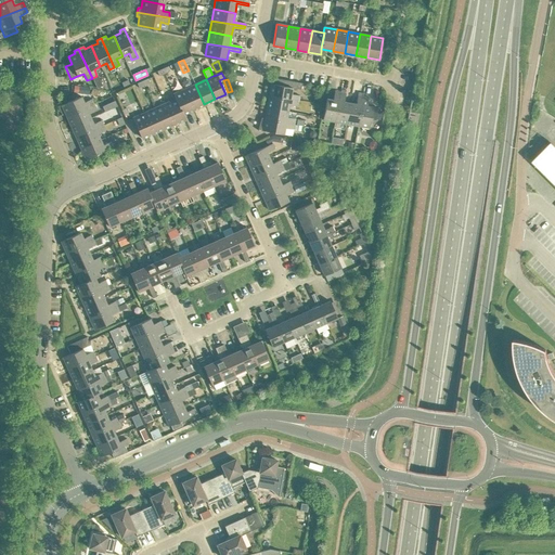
[(270,84),(268,95),(298,101),(299,95),(291,94),(292,88),(300,90),(301,84),(282,80),(281,86),(270,84)]
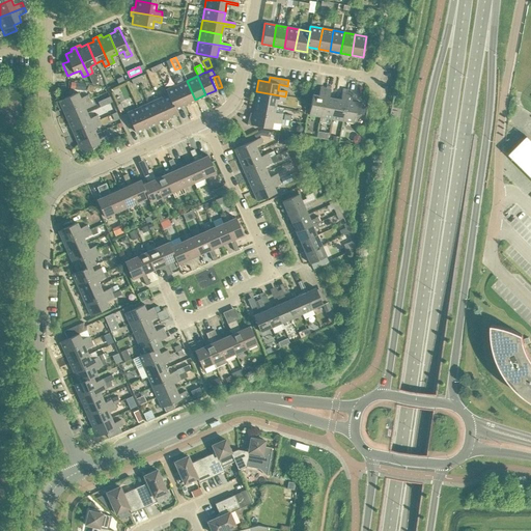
[(187,81),(176,85),(185,104),(195,100),(187,81)]
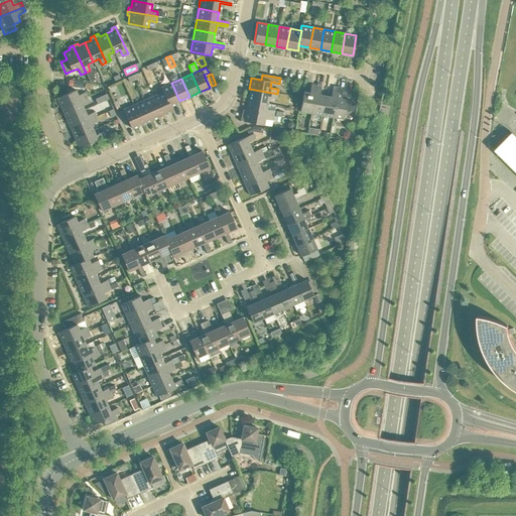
[(160,88),(162,92),(163,92),(169,106),(179,101),(171,83),(160,88)]
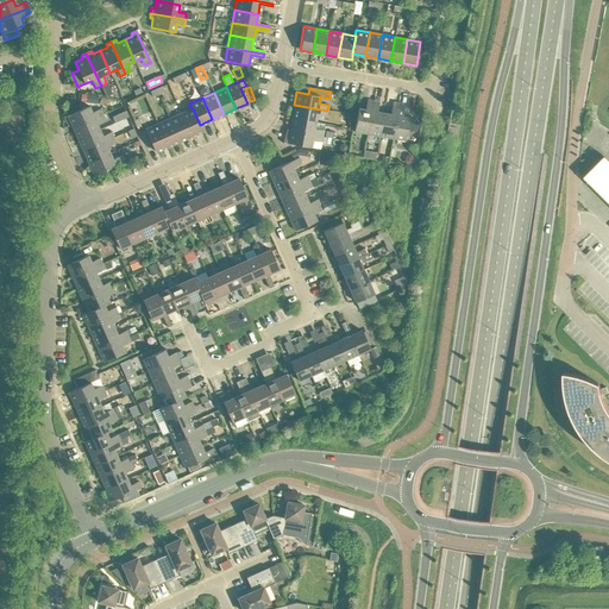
[(353,132),(366,135),(372,101),(366,100),(365,110),(358,108),(353,132)]
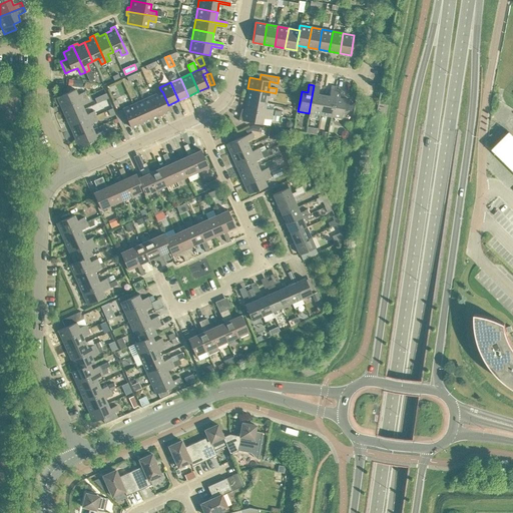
[(309,113),(320,115),(323,95),(318,94),(319,86),(314,85),(309,113)]
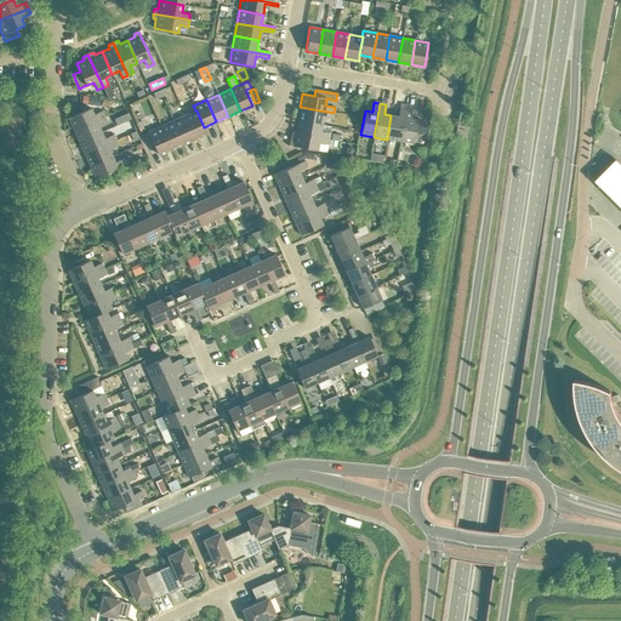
[(300,107),(298,120),(322,125),(323,118),(332,119),(334,113),(300,107)]
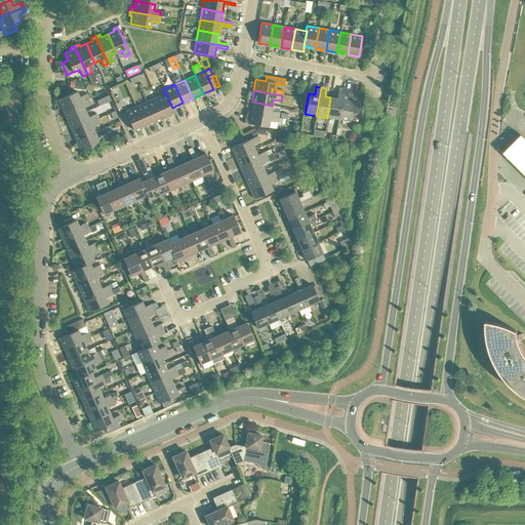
[(327,118),(337,120),(342,91),(337,90),(336,98),(330,97),(327,118)]
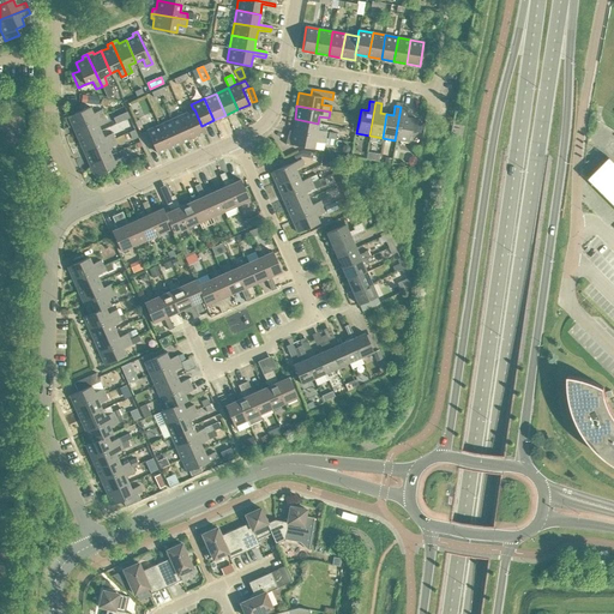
[(67,116),(73,128),(103,115),(101,109),(92,113),(89,107),(67,116)]
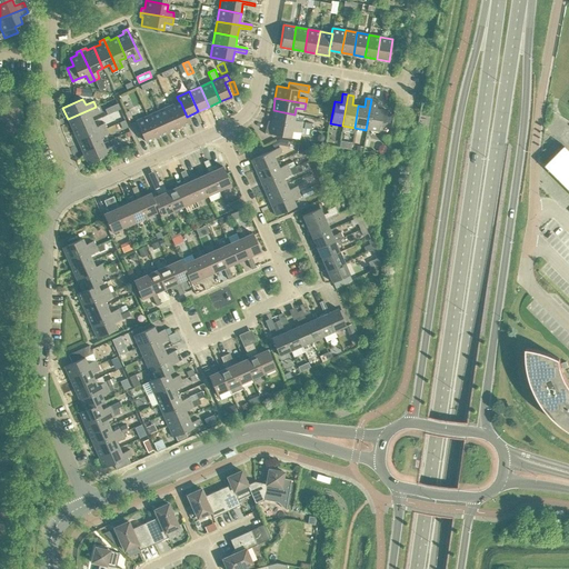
[(371,99),(366,130),(378,132),(380,122),(385,123),(387,111),(376,109),(377,100),(371,99)]
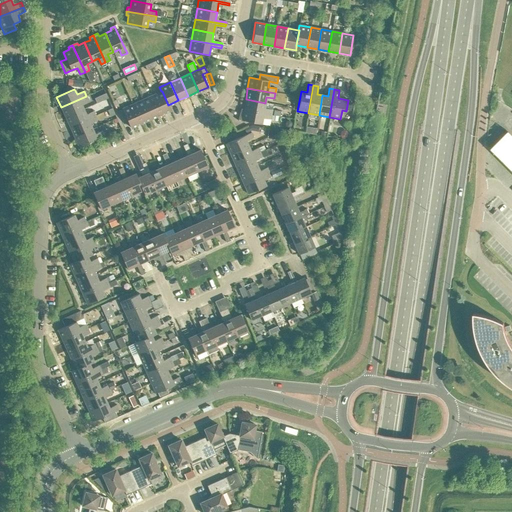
[(161,91),(152,95),(160,114),(170,109),(168,105),(162,91),(161,91)]
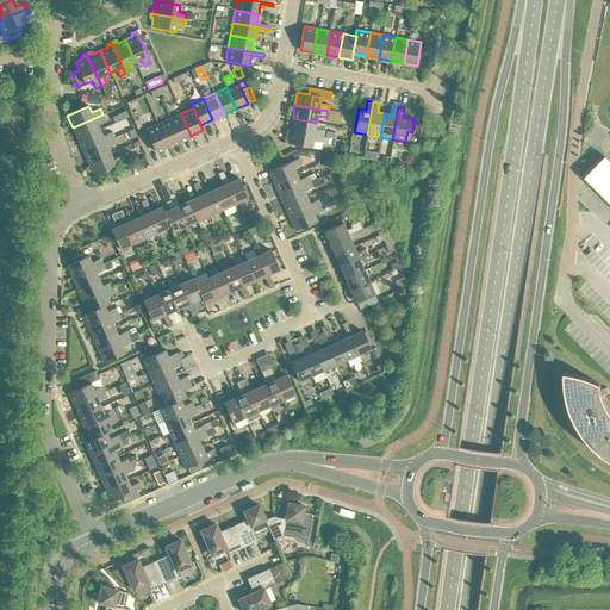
[(181,113),(169,119),(179,141),(191,136),(181,113)]
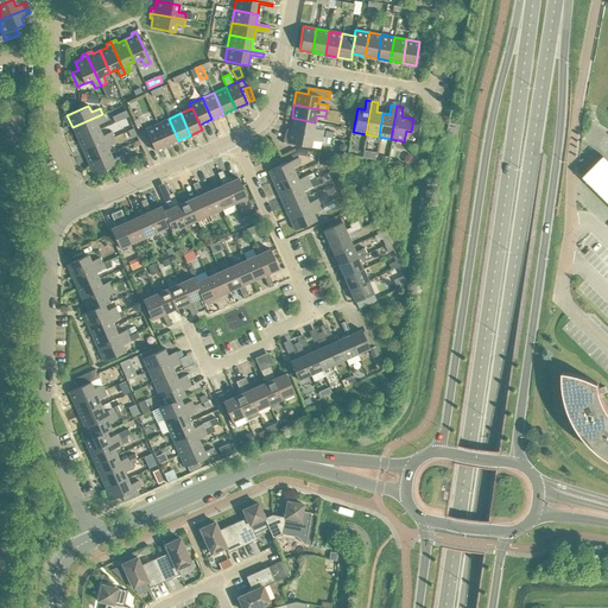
[(73,127),(77,139),(99,130),(96,124),(105,120),(102,114),(73,127)]
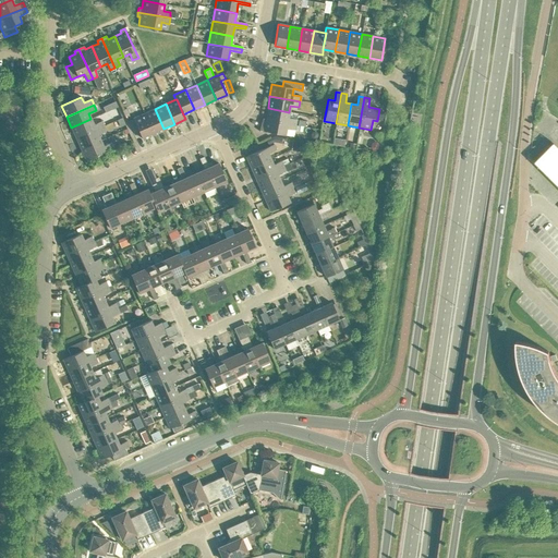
[(268,108),(266,119),(266,120),(295,125),(296,120),(288,118),(289,112),(268,108)]
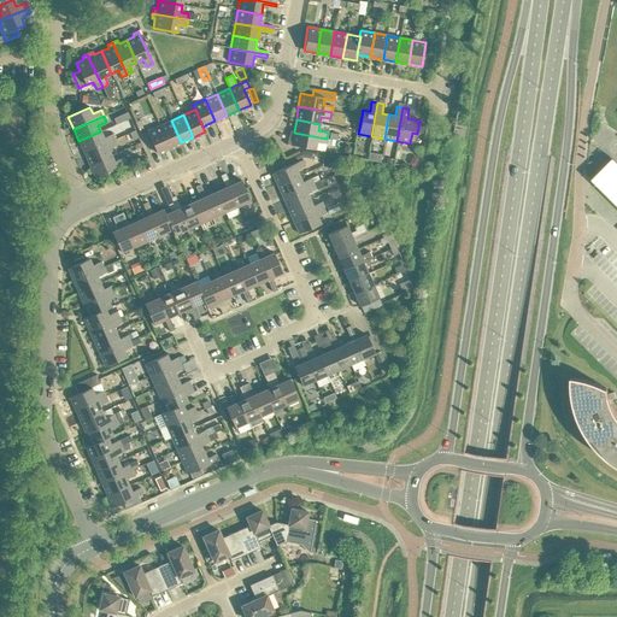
[(171,121),(159,125),(169,148),(181,142),(171,121)]
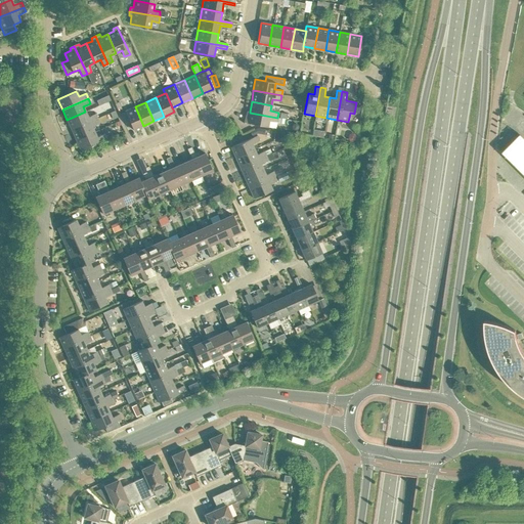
[(143,126),(135,106),(125,112),(120,114),(122,119),(127,117),(133,130),(143,126)]
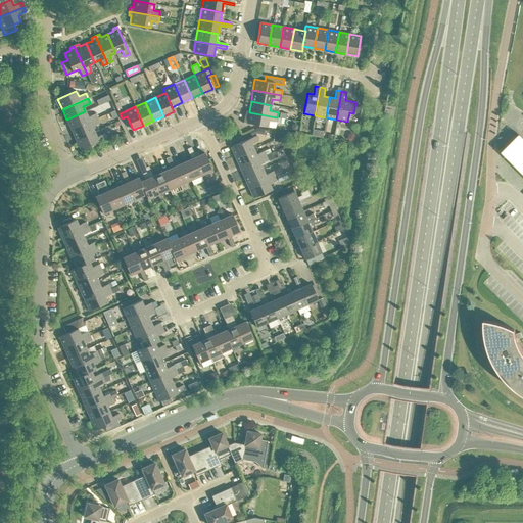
[(66,120),(72,130),(97,119),(95,113),(88,116),(85,111),(66,120)]
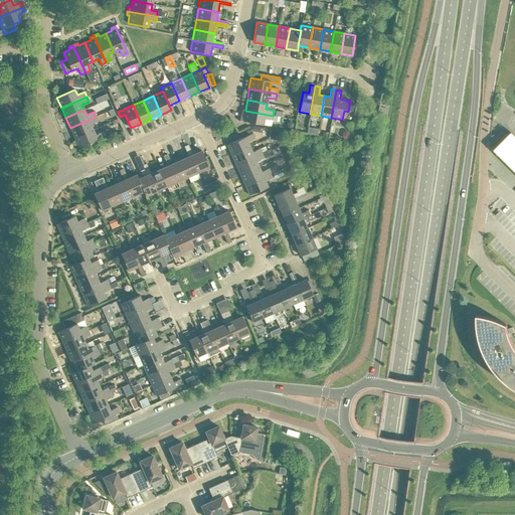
[(245,111),(245,110),(242,110),(238,121),(239,122),(239,121),(243,121),(263,125),(264,119),(272,121),(273,116),(245,111)]
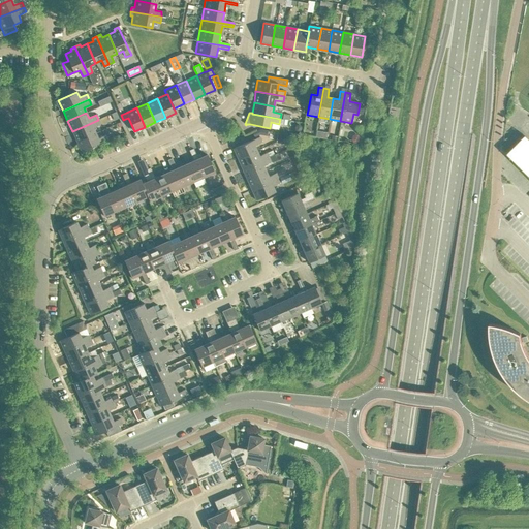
[(72,131),(76,142),(95,133),(93,128),(100,124),(98,120),(72,131)]
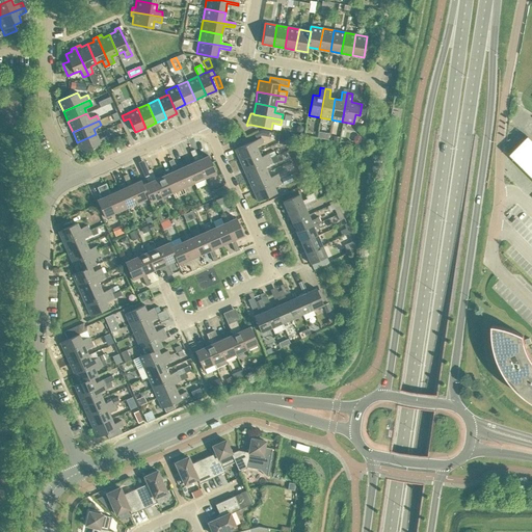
[(96,134),(77,142),(81,153),(108,141),(106,136),(99,139),(96,134)]
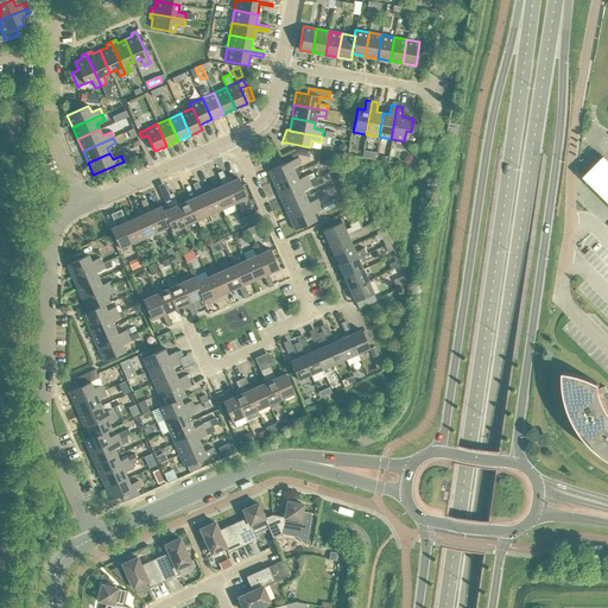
[(583,177),(584,179),(607,201),(607,160),(603,156),(583,177)]
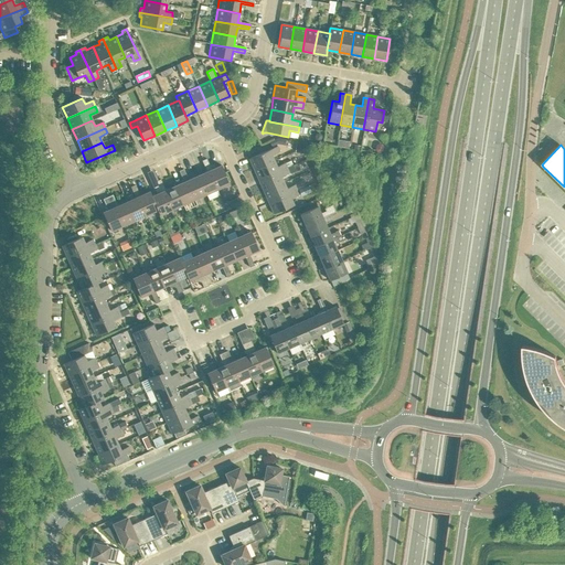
[(248,159),(254,170),(274,161),(272,156),(279,151),(277,147),(248,159)]
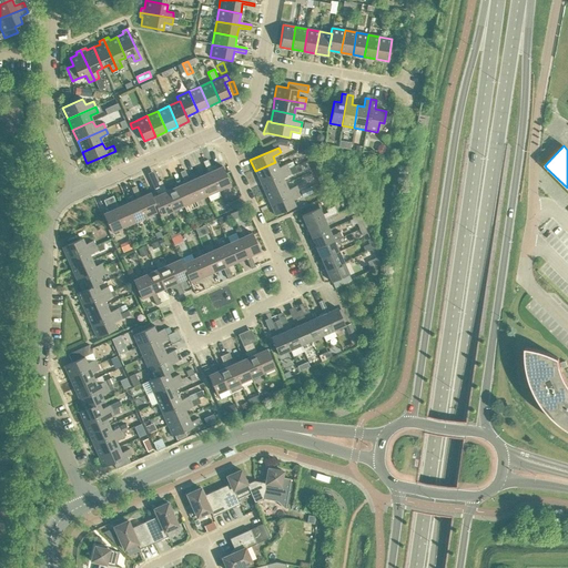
[(255,171),(260,182),(288,170),(287,169),(294,165),(292,161),(277,168),(275,162),(255,171)]
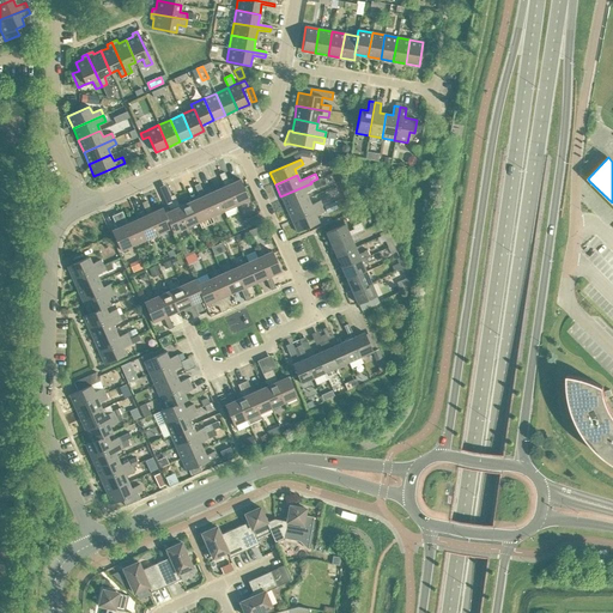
[(226,186),(236,205),(248,199),(240,180),(234,182),(234,181),(226,178),(222,181),(224,187),(226,186)]
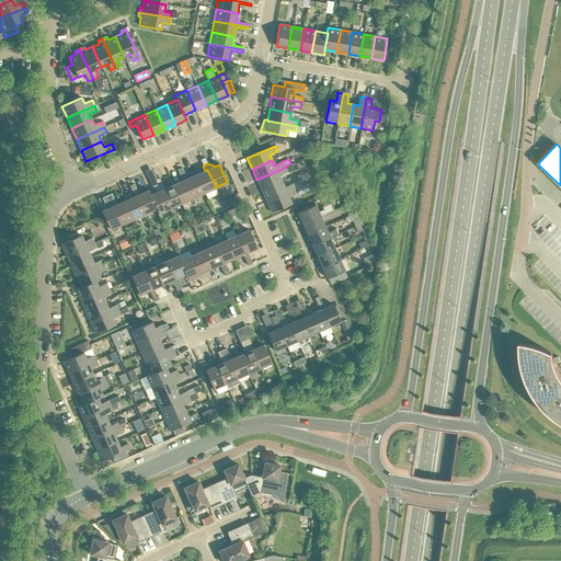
[(286,167),(288,173),(297,169),(294,163),(286,167)]
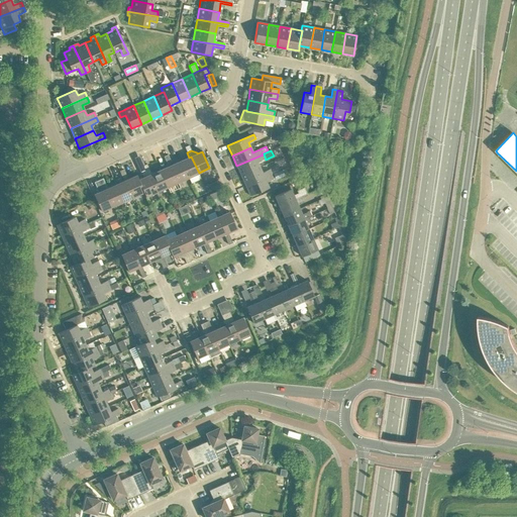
[(236,166),(241,176),(260,168),(256,162),(265,159),(263,154),(236,166)]
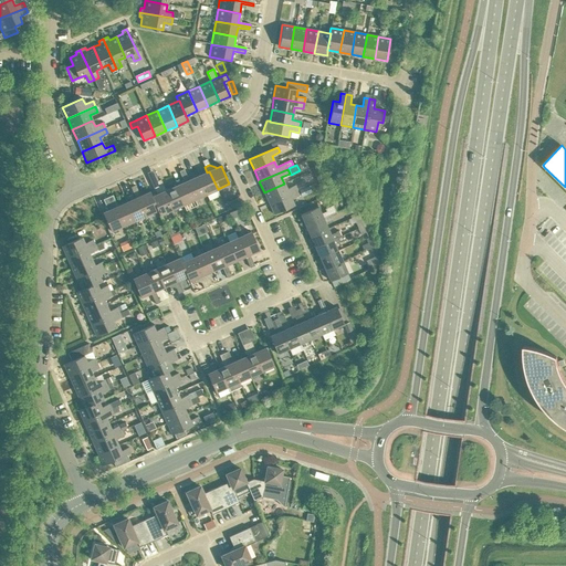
[(198,176),(206,195),(218,189),(209,171),(207,173),(198,176)]
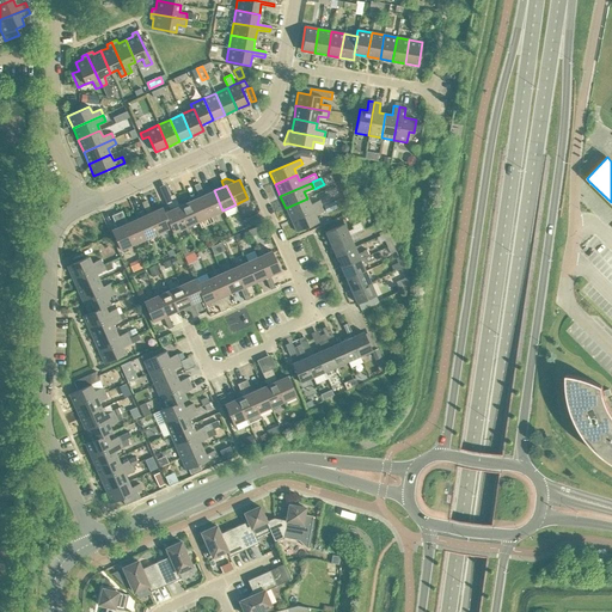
[(201,196),(210,216),(222,210),(214,190),(203,195),(201,189),(196,191),(199,197),(201,196)]
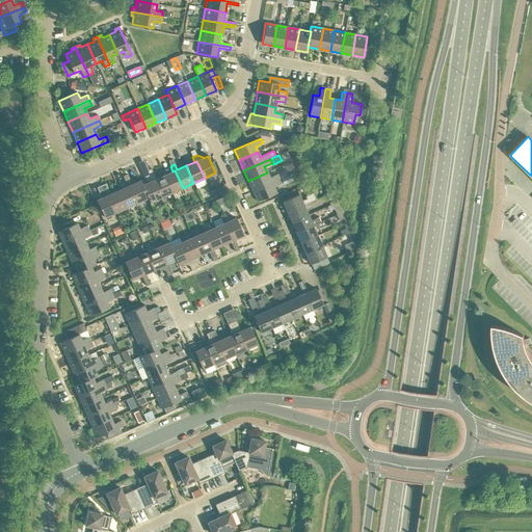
[(142,185),(148,197),(150,203),(161,197),(154,180),(151,181),(149,176),(153,175),(151,168),(142,173),(147,183),(142,185)]
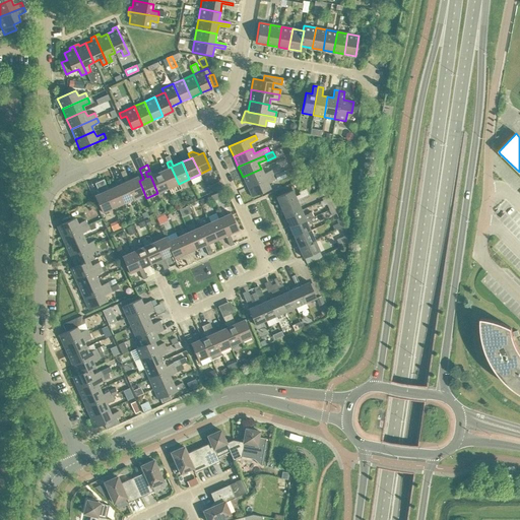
[(160,172),(168,188),(179,184),(171,167),(169,168),(160,172)]
